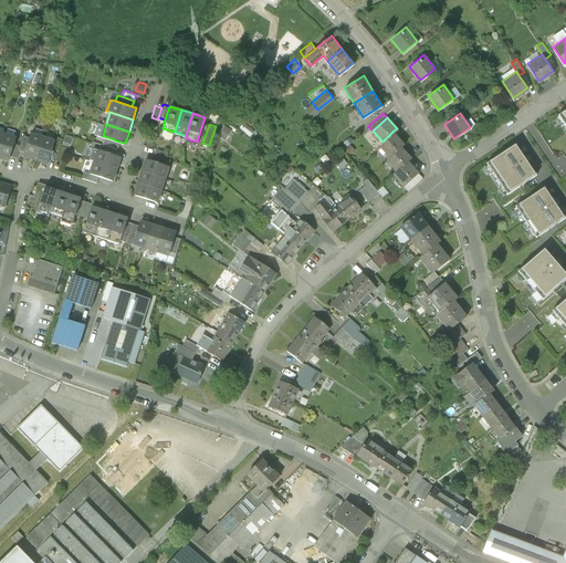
[(379,144),(389,156),(400,145),(404,143),(394,131),(383,142),(379,144)]
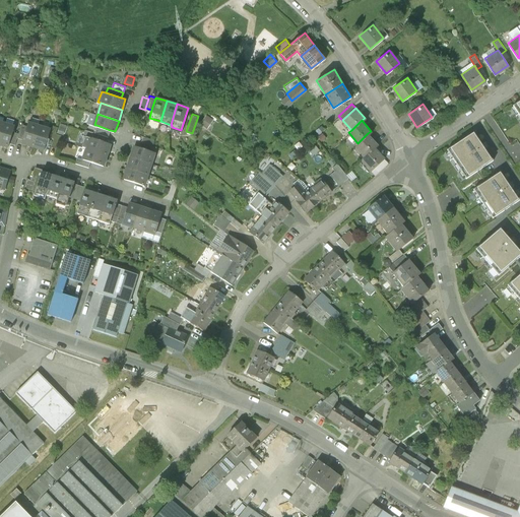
[(13,125),(3,121),(0,129),(0,142),(7,144),(13,125)]
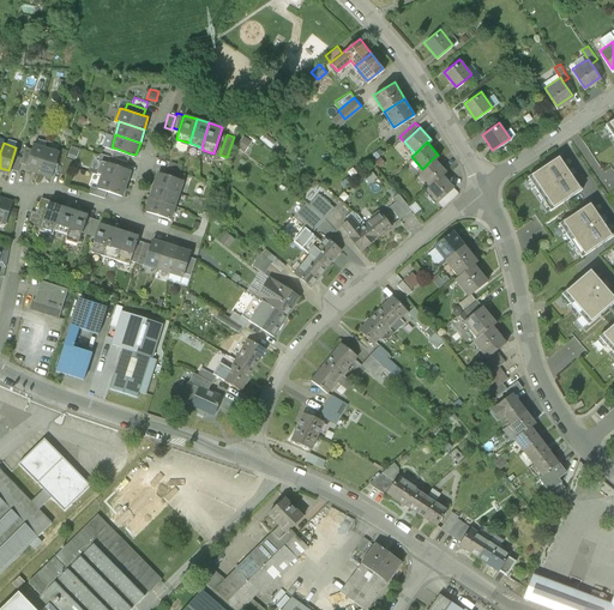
[(25,167),(37,170),(46,146),(34,143),(31,148),(26,163),(25,167)]
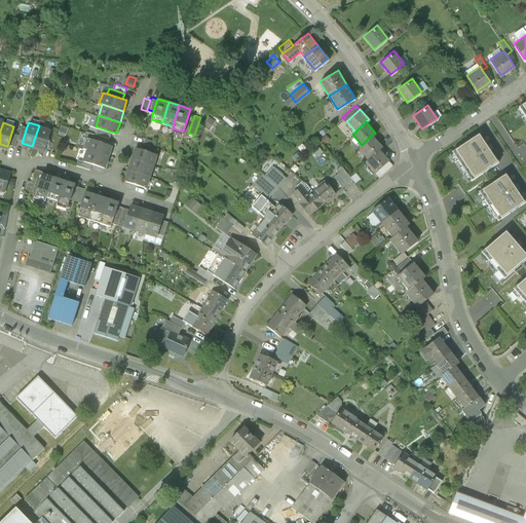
[(67,125),(62,123),(59,132),(64,134),(67,125)]
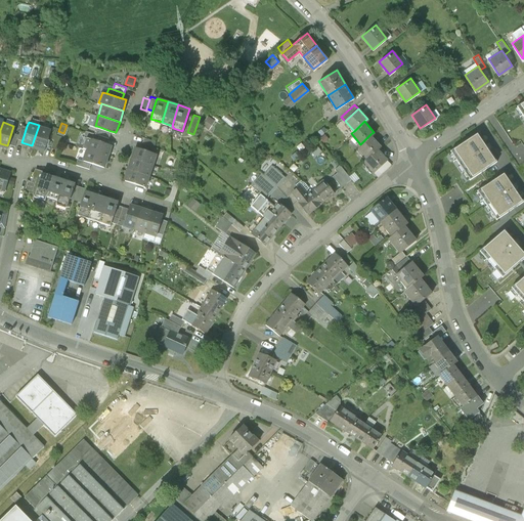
[(22,124),(18,133),(17,137),(23,139),(27,126),(22,124)]
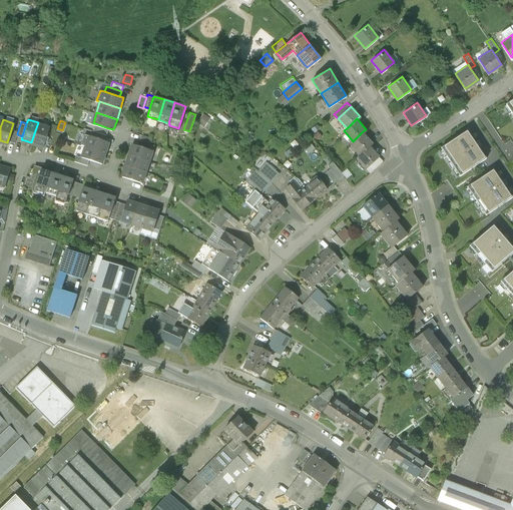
[(48,125),(38,122),(31,142),(42,145),(48,125)]
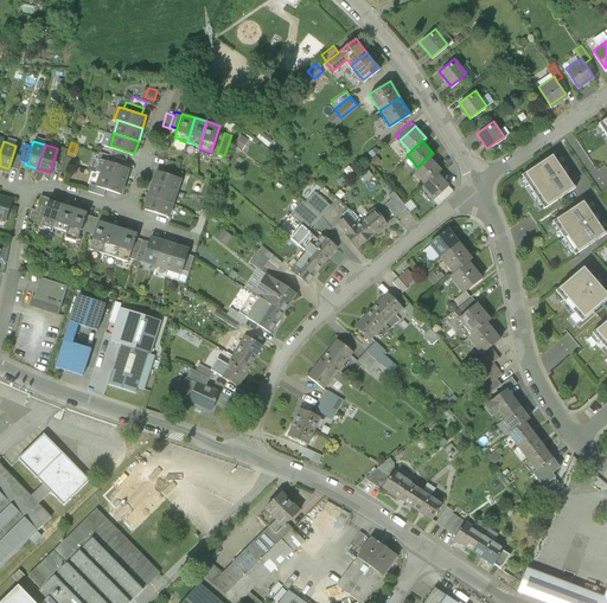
[(66,146),(61,145),(56,158),(62,159),(59,170),(66,172),(71,156),(64,154),(66,146)]
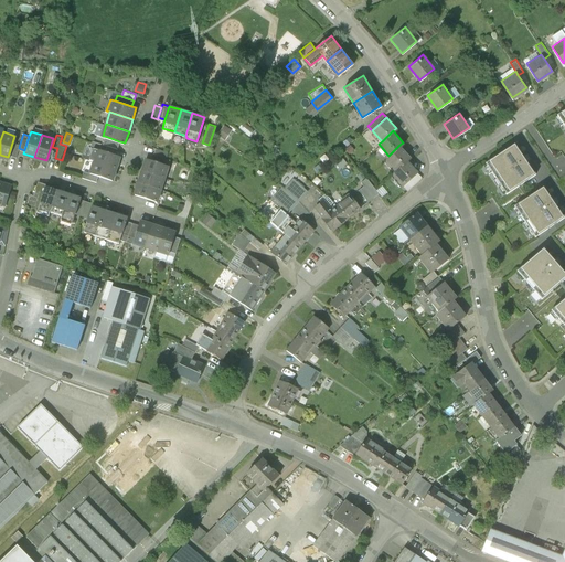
[(105,136),(103,142),(107,145),(117,148),(119,141),(105,136)]
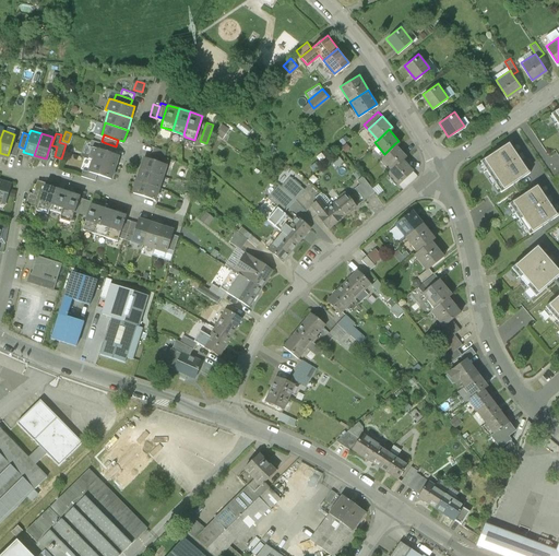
[(104,149),(106,143),(102,141),(92,138),(90,144),(93,145),(104,149)]
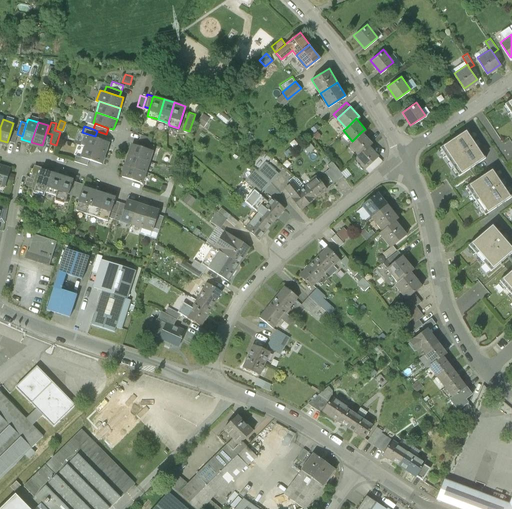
[(14,141),(17,134),(18,130),(13,128),(9,140),(14,141)]
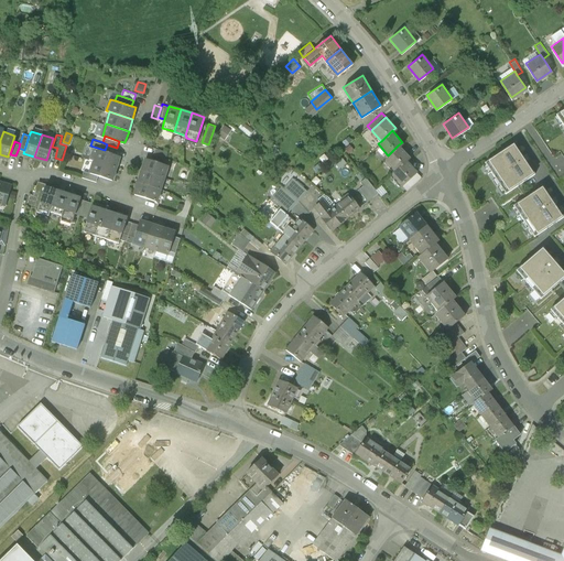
[(513,141),(485,161),(505,192),(534,172),(513,141)]
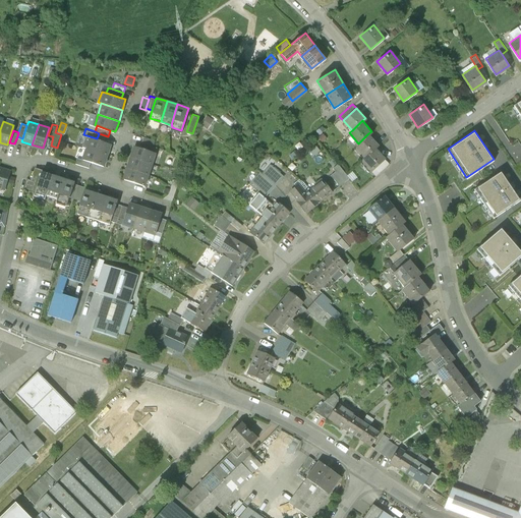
[(355,146),(364,156),(374,147),(378,144),(368,133),(358,144),(355,146)]
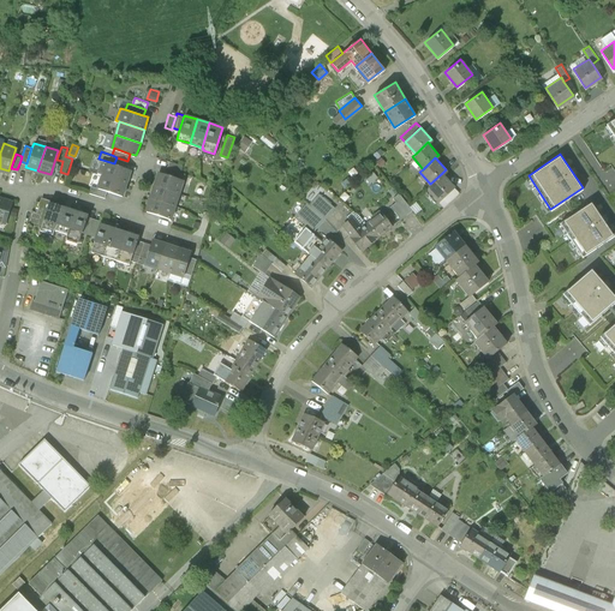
[(99,172),(102,173),(126,181),(131,168),(114,163),(102,160),(99,172)]
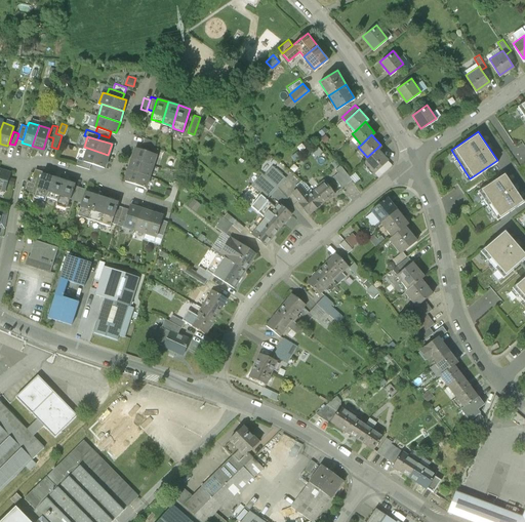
[(144,136),(143,143),(152,146),(154,146),(155,139),(144,136)]
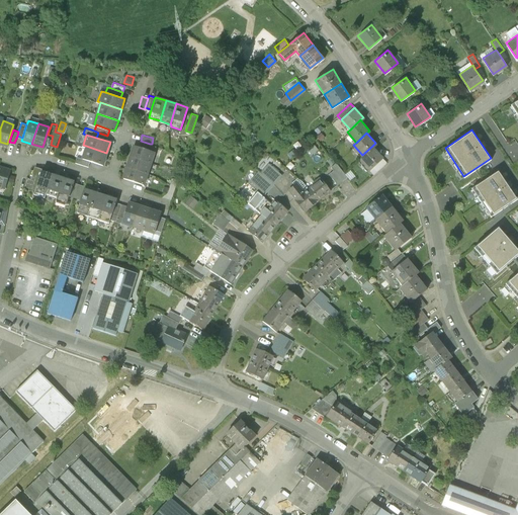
[(306,141),(301,136),(293,143),(296,148),(306,141)]
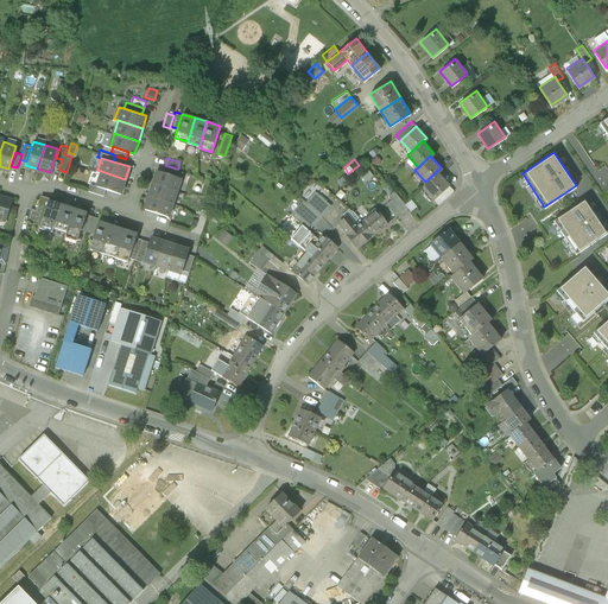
[(173,175),(176,169),(165,165),(163,164),(160,171),(173,175)]
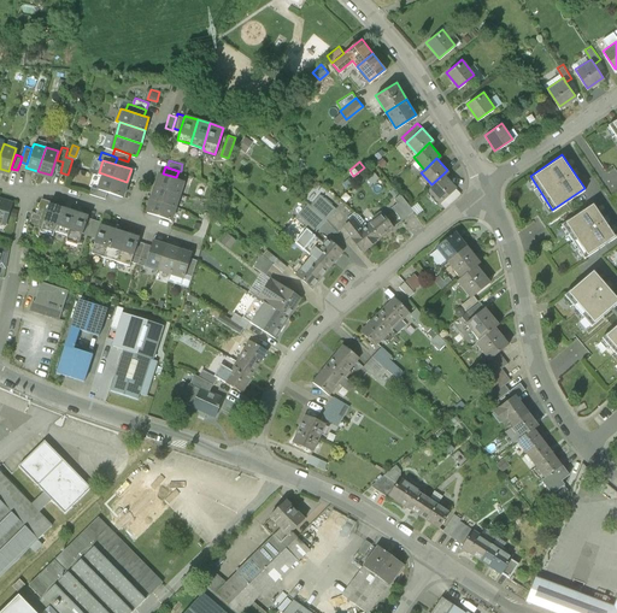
[(378,176),(370,166),(363,174),(370,182),(378,176)]
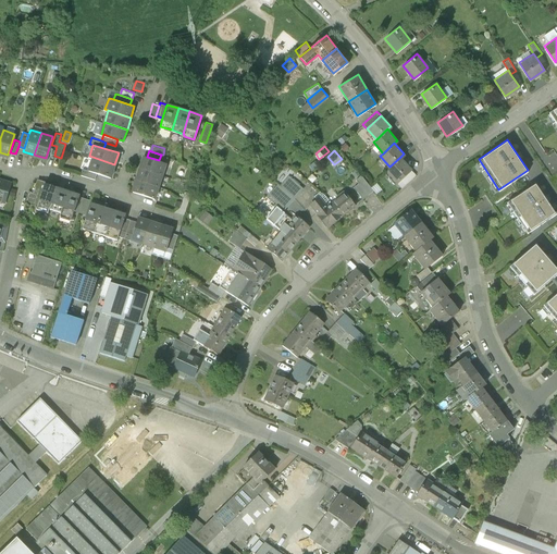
[(141,155),(138,167),(161,174),(164,162),(159,160),(147,157),(141,155)]
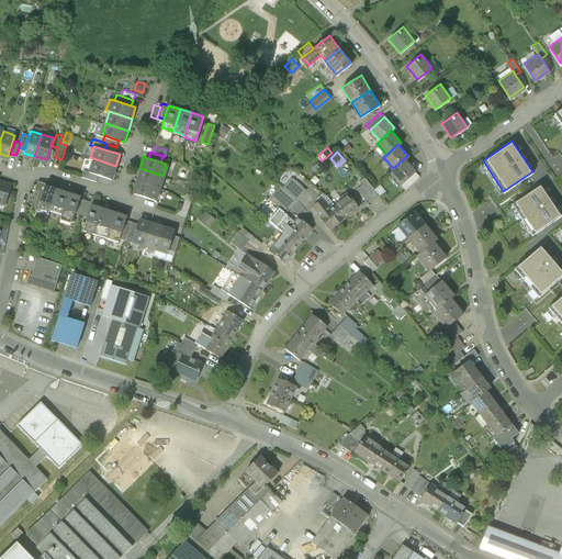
[(112,178),(115,166),(93,158),(90,171),(98,174),(112,178)]
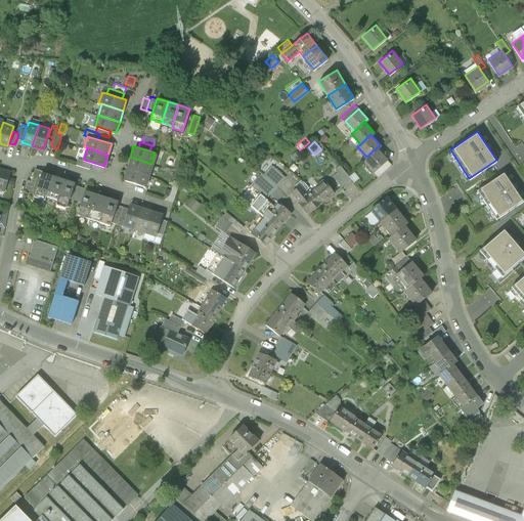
[(387,158),(377,147),(366,157),(363,160),(373,170),(387,158)]
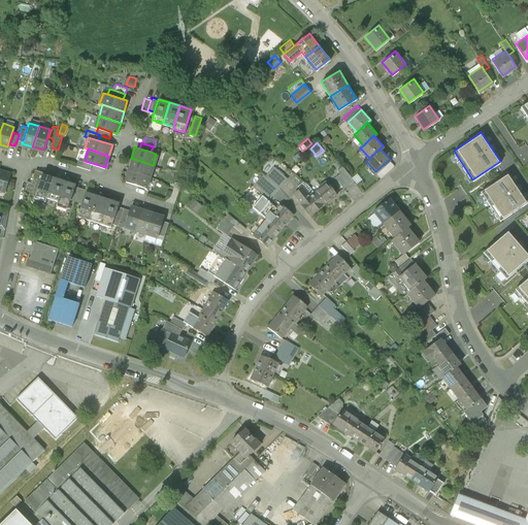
[(131,158),(127,168),(149,175),(153,165),(131,158)]
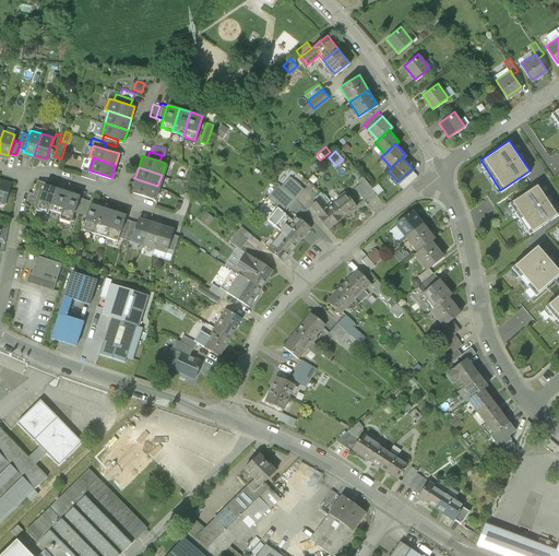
[(97,173),(90,170),(83,168),(81,174),(95,179),(97,173)]
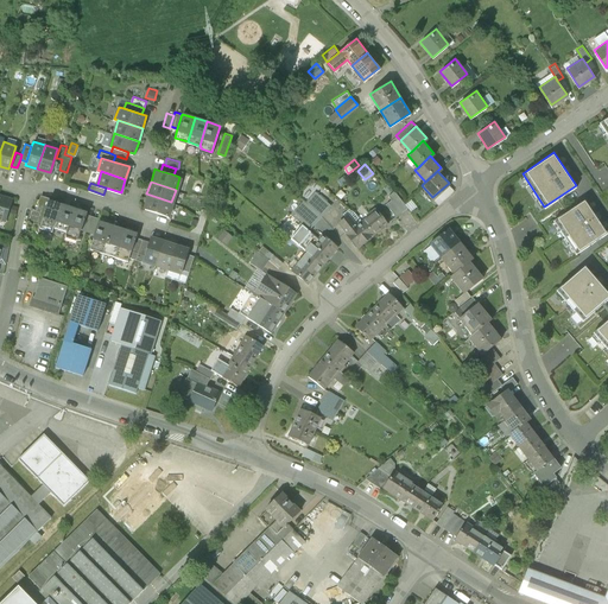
[(454,189),(449,183),(432,197),(437,203),(454,189)]
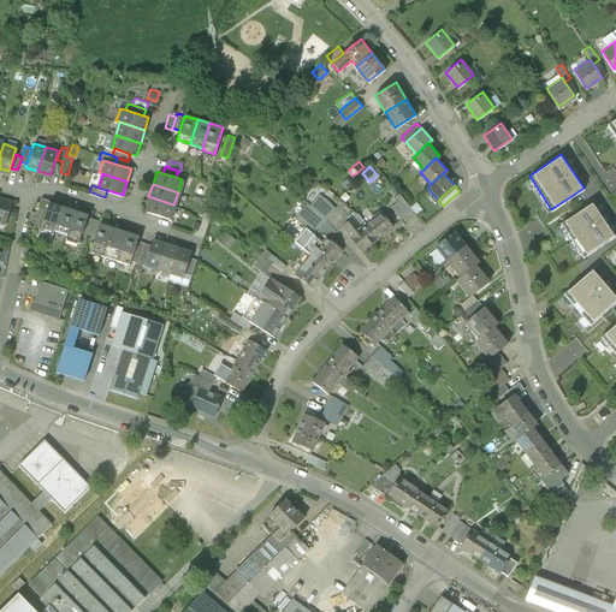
[(303,218),(315,227),(335,207),(319,191),(309,202),(314,207),(303,218)]
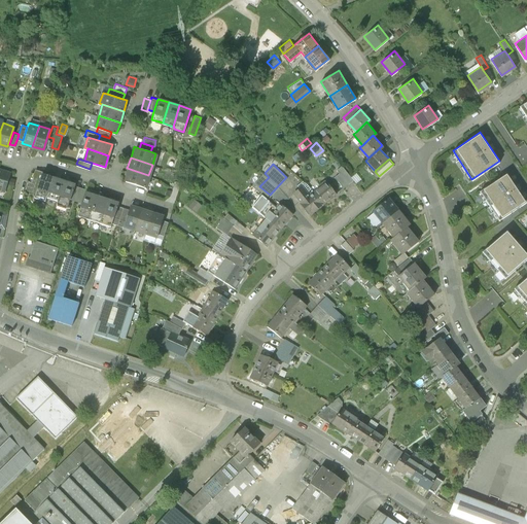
[(334,175),(343,186),(353,178),(342,164),(336,168),(339,171),(334,175)]
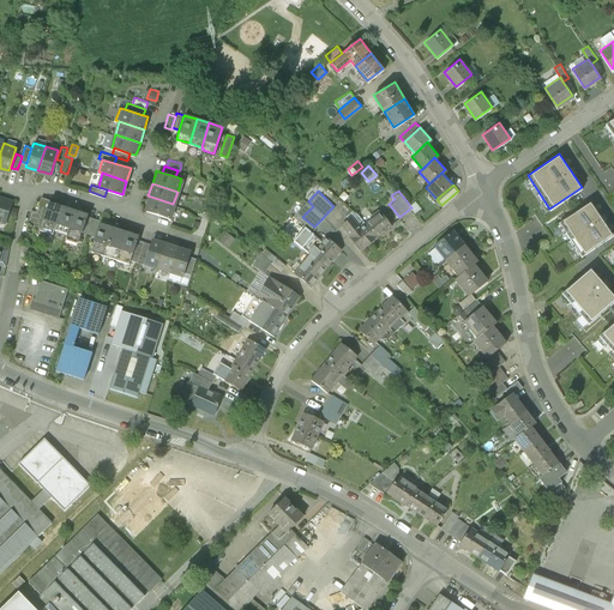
[(0,195),(0,218),(6,221),(12,199),(0,195)]
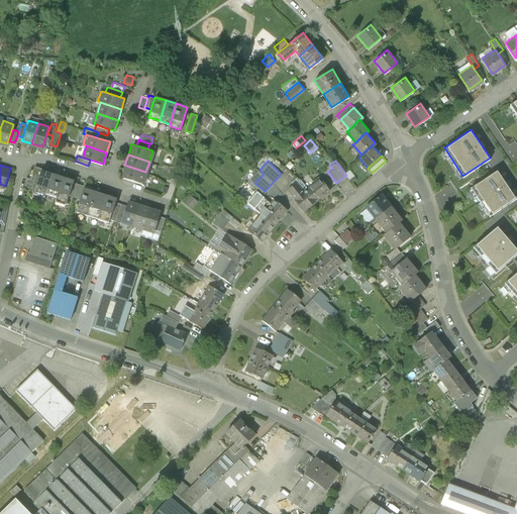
[(24,185),(34,188),(40,169),(38,168),(38,166),(34,165),(30,177),(26,176),(24,185)]
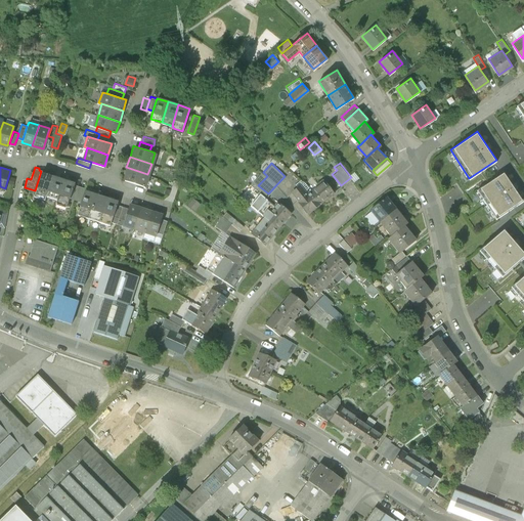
[(144,185),(147,174),(126,167),(123,178),(144,185)]
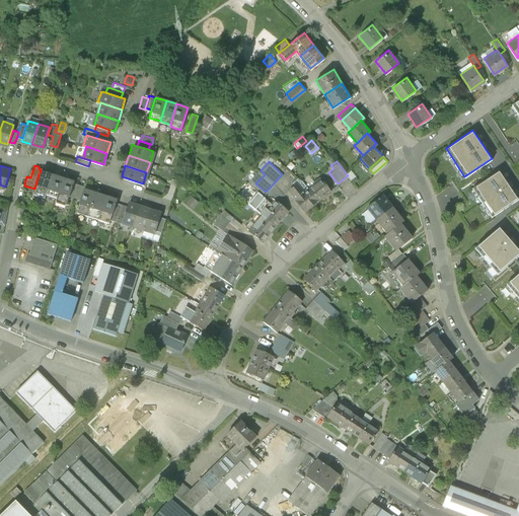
[(44,196),(47,188),(51,172),(41,169),(34,189),(33,192),(44,196)]
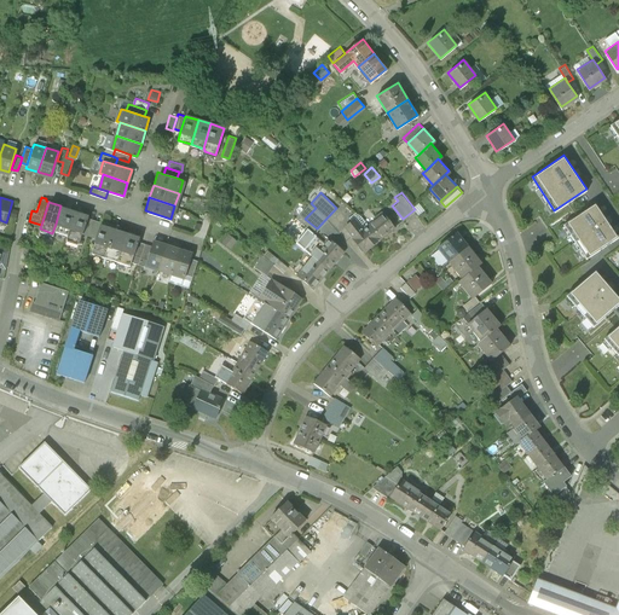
[(595,202),(563,224),(585,257),(618,236),(595,202)]
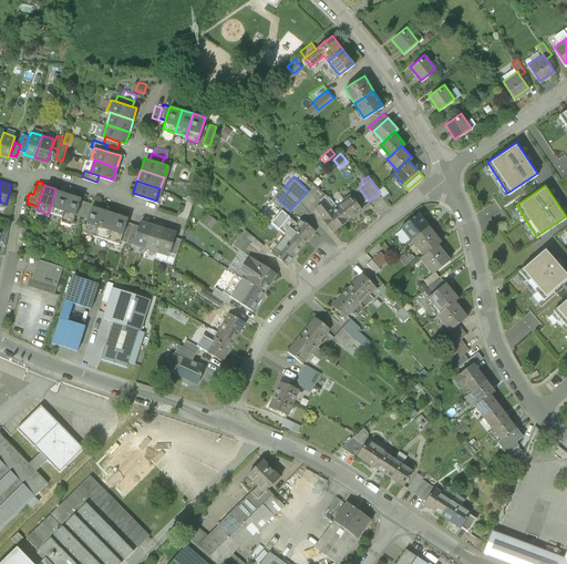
[(69,193),(55,188),(51,205),(64,208),(69,193)]
